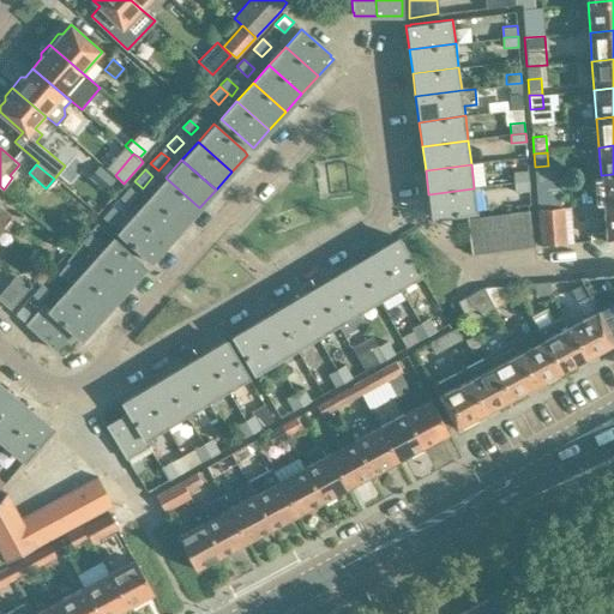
[(529,181),(528,170),(513,172),(515,182),(529,181)]
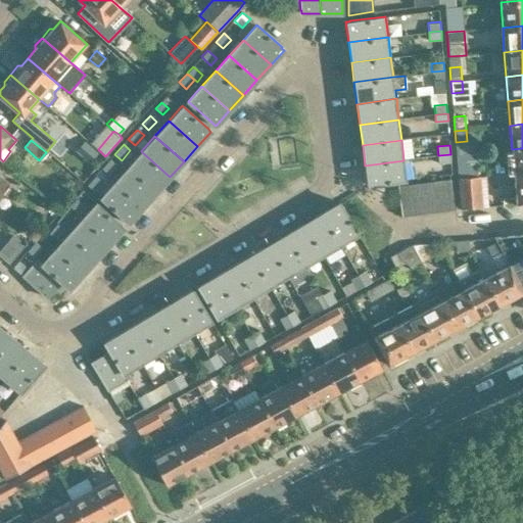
[(522,173),(522,148),(512,149),(514,174),(522,173)]
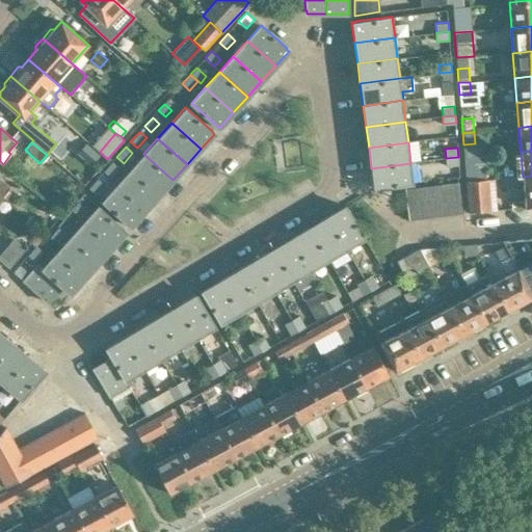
[(173,180),(143,154),(130,169),(159,195),(173,180)]
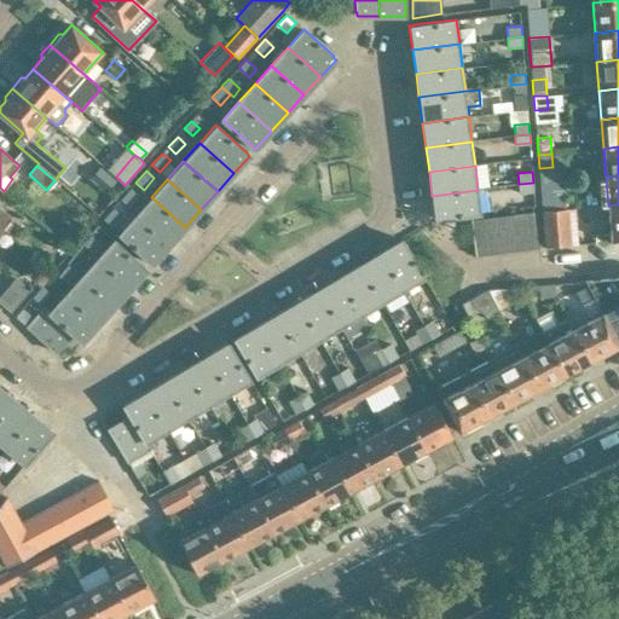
[(565,180),(541,183),(543,212),(556,210),(556,209),(566,208),(565,180)]
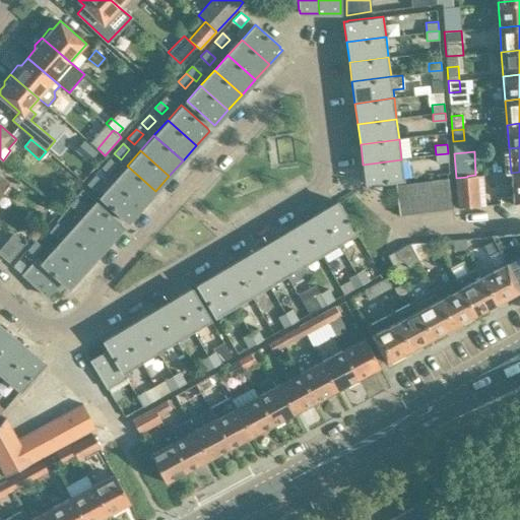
[(449,163),(448,153),(436,154),(437,164),(449,163)]
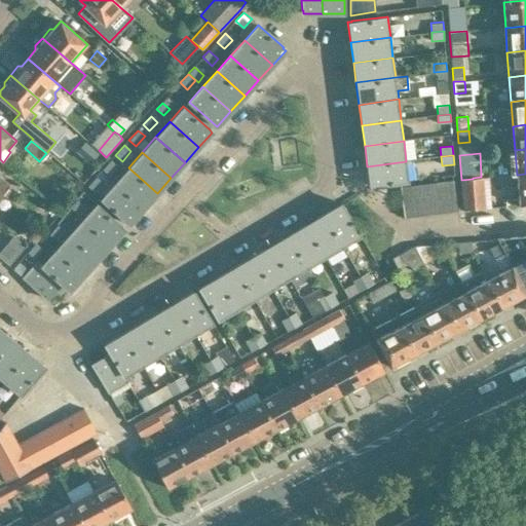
[(108,177),(117,166),(111,160),(102,171),(108,177)]
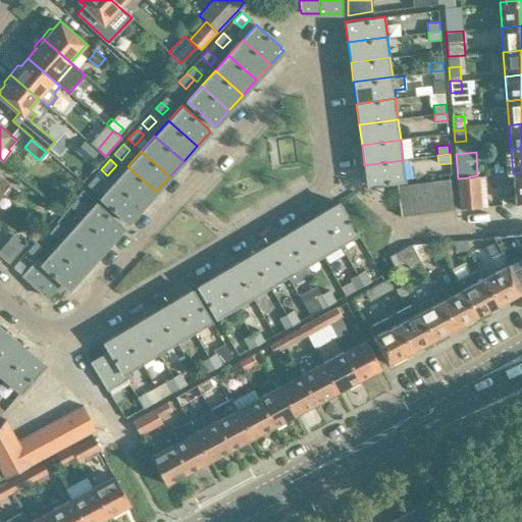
[(406,180),(403,160),(364,165),(367,186),(406,180)]
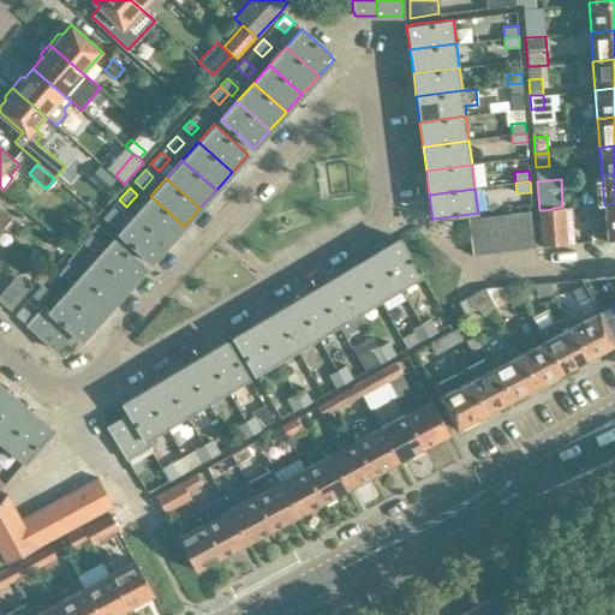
[(184,226),(150,196),(133,214),(168,244),(184,226)]
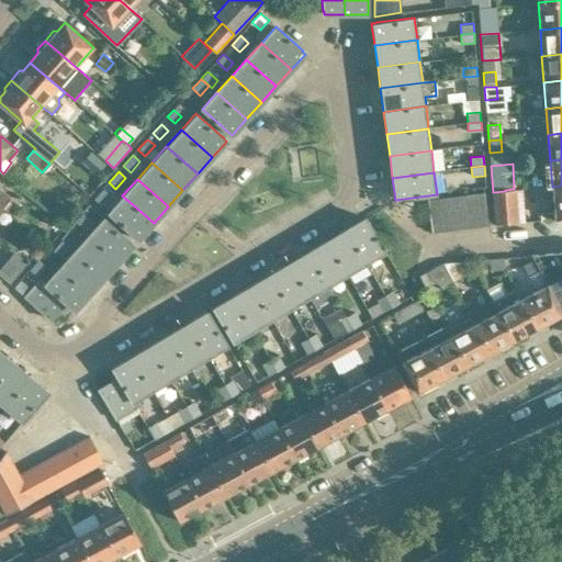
[(101,206),(115,189),(109,182),(93,200),(101,206)]
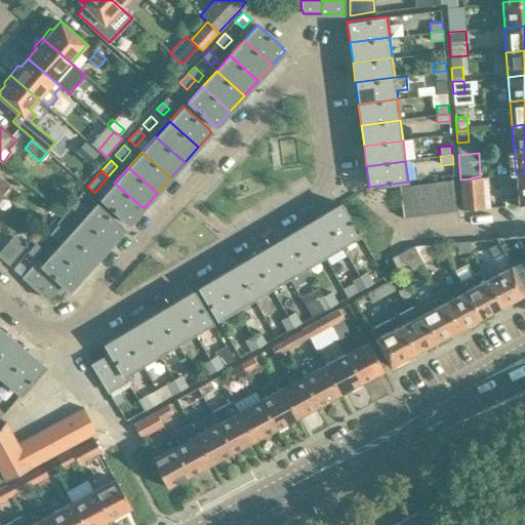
[(524,204),(524,173),(516,174),(518,198),(505,199),(506,206),(518,205),(524,204)]
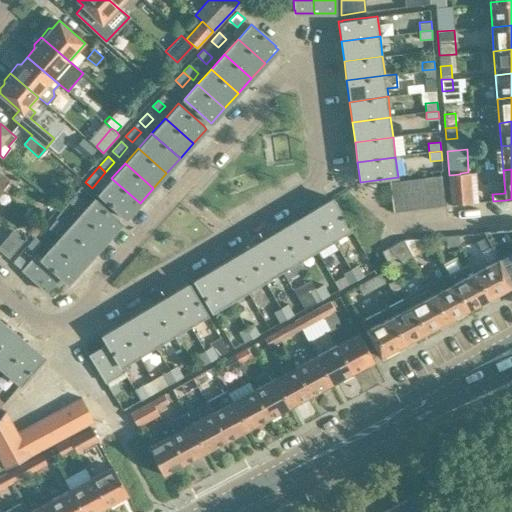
[(479,202),(477,173),(477,172),(468,172),(460,173),(460,174),(449,175),(451,204),(479,202)]
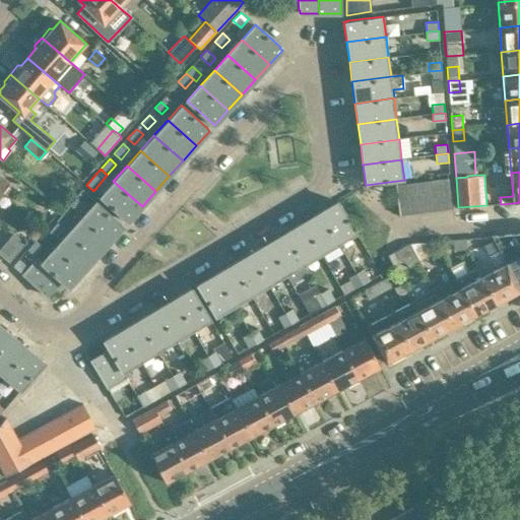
[(0,176),(0,192),(2,194),(9,185),(0,176)]
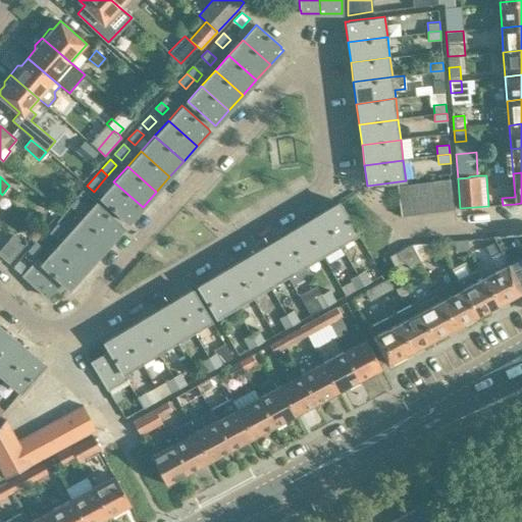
[(454,210),(450,178),(429,181),(433,212),(454,210)]
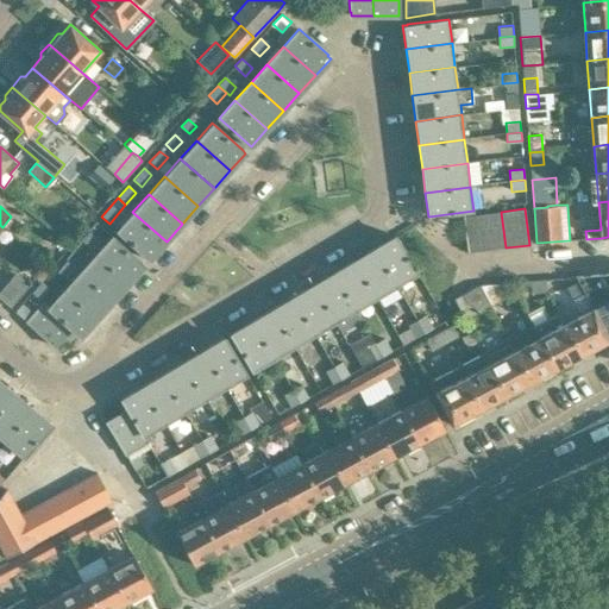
[(167,242),(132,212),(117,230),(150,259),(167,242)]
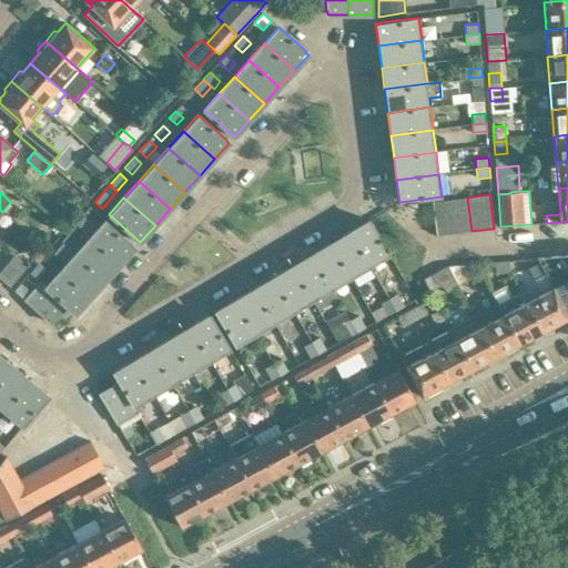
[(472,231),(467,198),(450,200),(454,233),(472,231)]
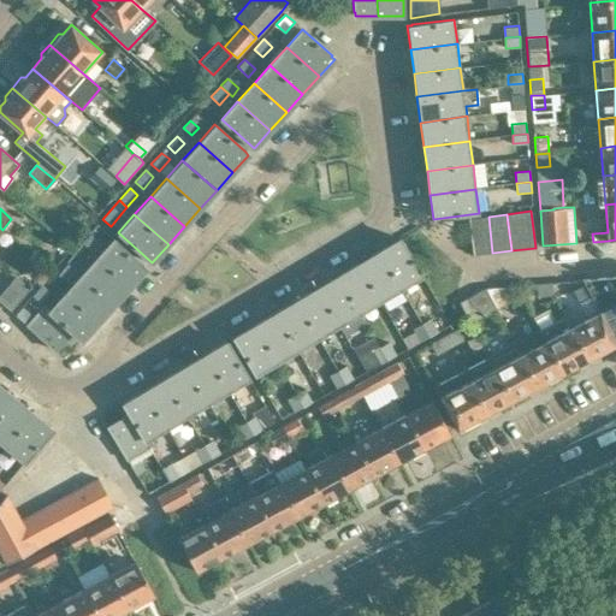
[(492,253),(489,217),(468,219),(473,255),(492,253)]
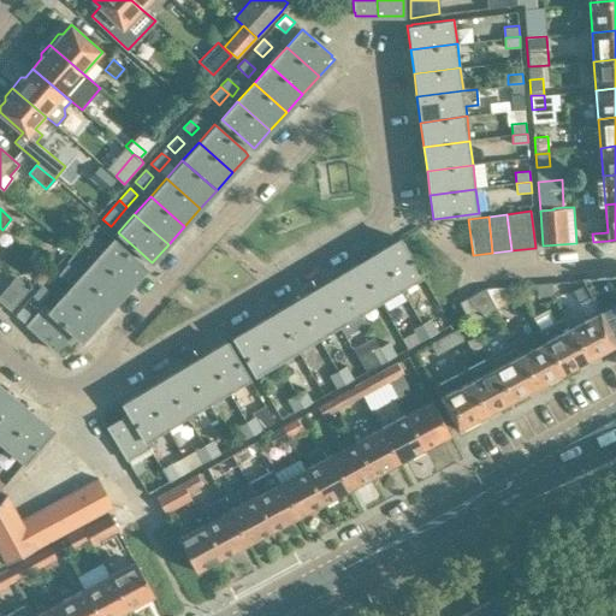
[(101,243),(89,235),(83,242),(92,249),(95,252),(101,243)]
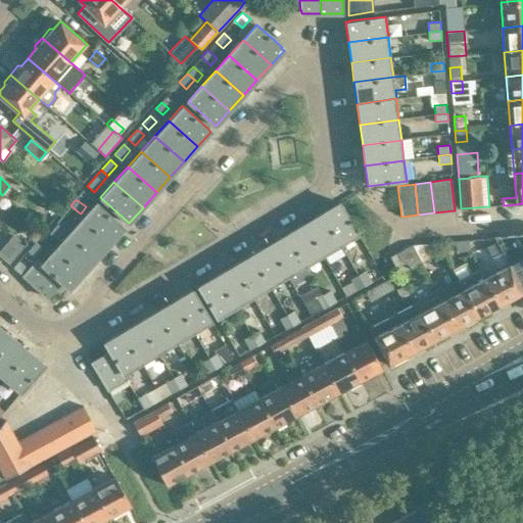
[(123,225),(96,201),(82,218),(110,243),(125,228),(122,226),(123,225)]
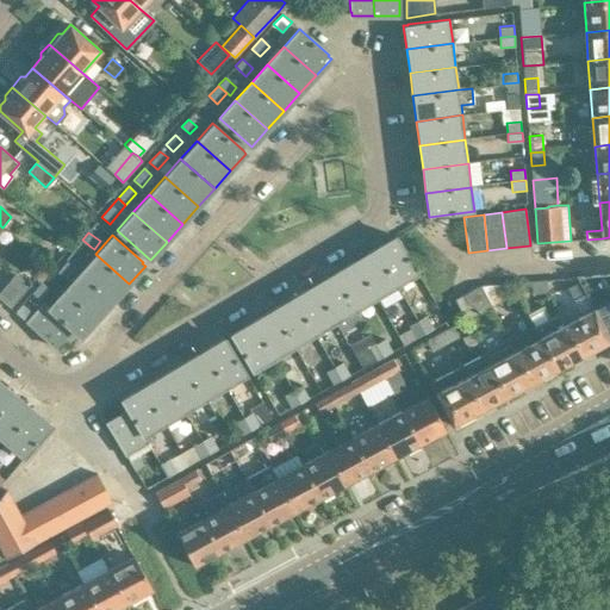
[(419,274),(398,238),(397,238),(396,235),(374,248),(397,287),(419,274)]
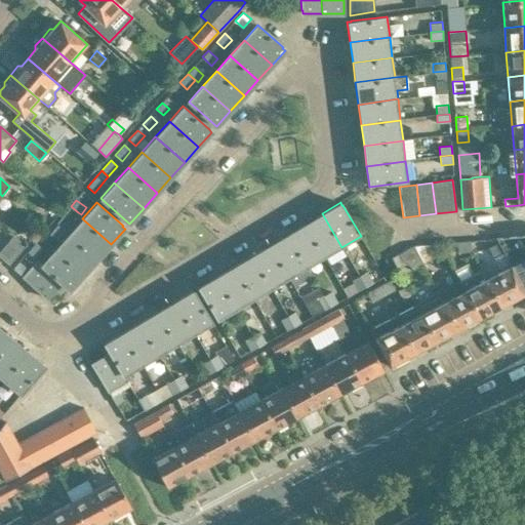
[(71,206),(57,223),(58,224),(65,229),(78,212),(71,206)]
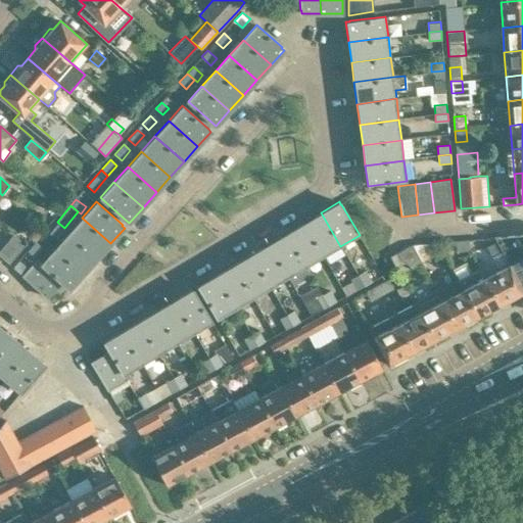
[(340,246),(321,212),(303,223),(323,256),(340,246)]
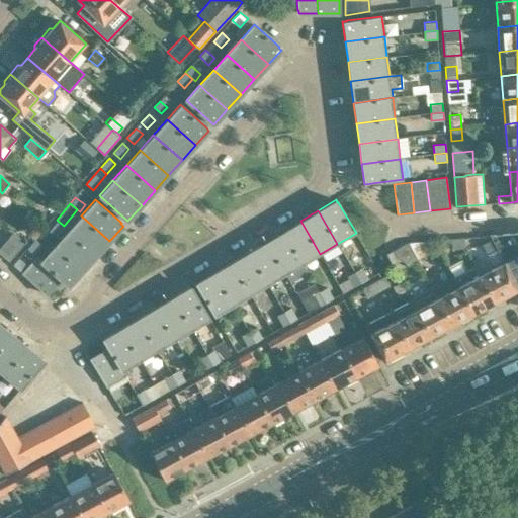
[(109,241),(81,216),(68,230),(67,231),(96,256),(109,241)]
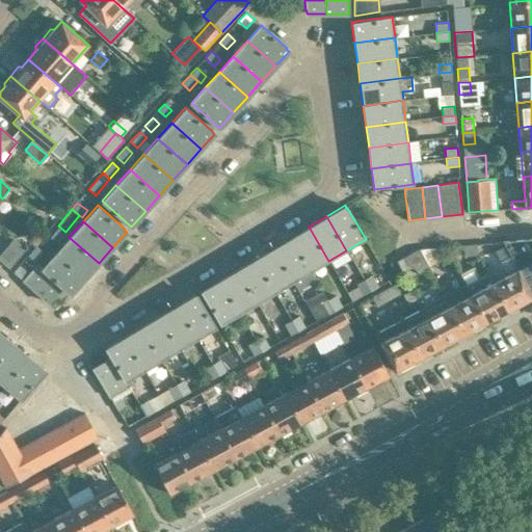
[(328,261),(309,227),(290,238),(311,271),(328,261)]
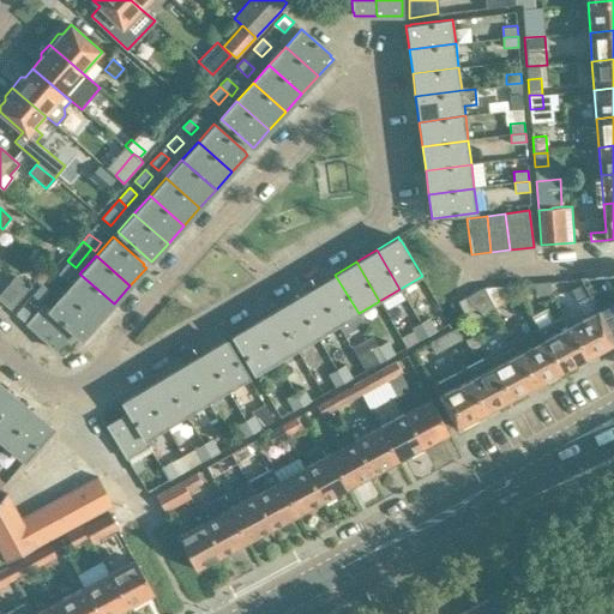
[(73,269),(66,263),(56,275),(65,281),(73,269)]
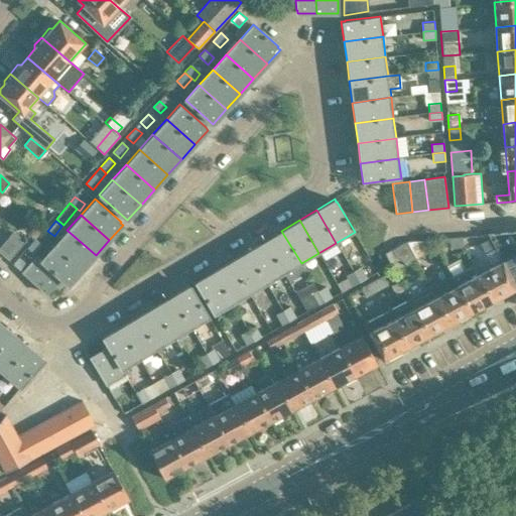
[(96,255),(67,230),(53,245),(82,271),(89,263),(96,255)]
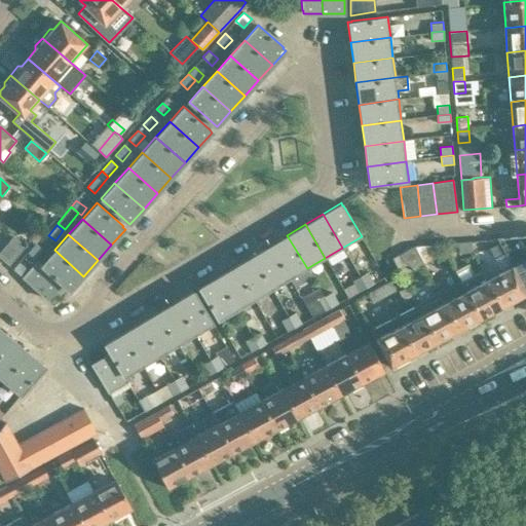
[(307,268),(287,235),(269,246),(289,278),(307,268)]
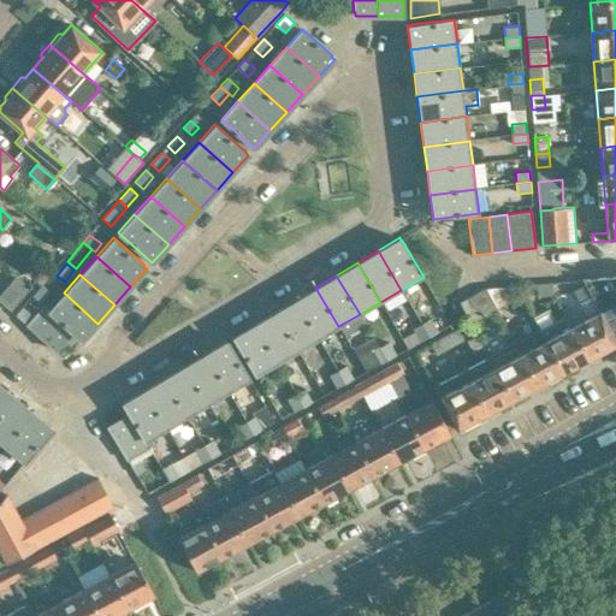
[(16,277),(11,283),(24,295),(30,289),(16,277)]
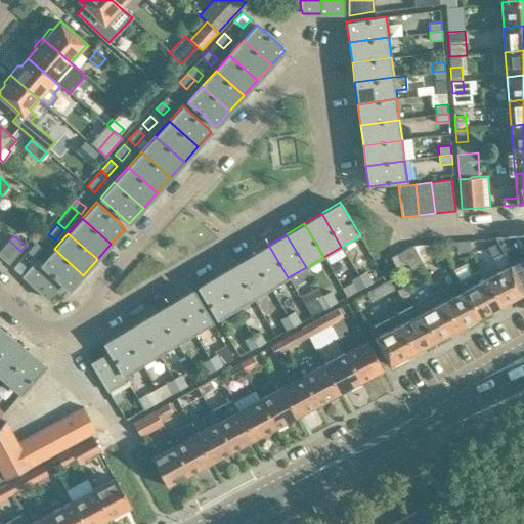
[(523,235),(494,238),(509,264),(510,264),(520,284),(523,281),(523,235)]
